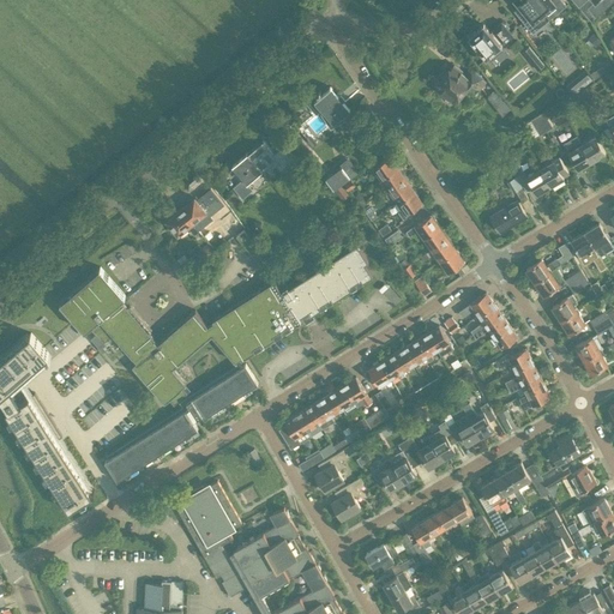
[(533,32),(549,19),(534,0),(515,0),(523,10),(517,14),(533,32)]
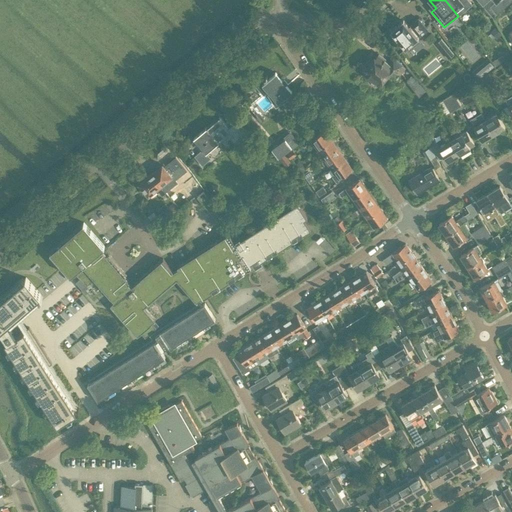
[(445,0),(458,16),(472,4),(468,0),(445,0)]
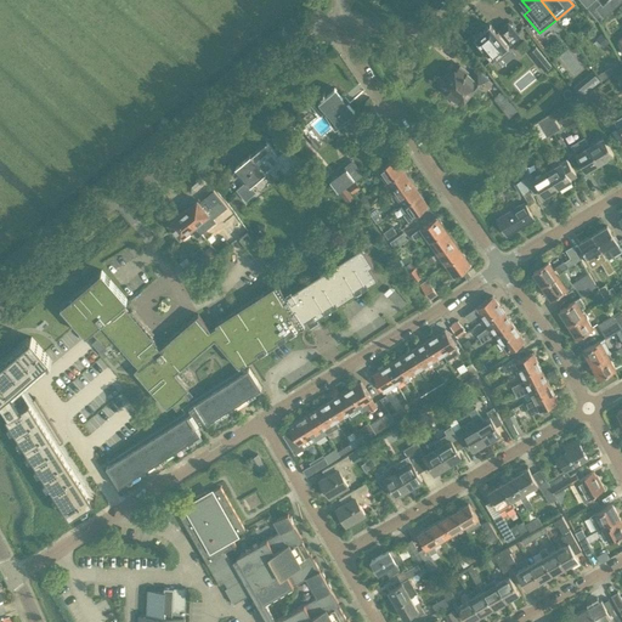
[(598,0),(584,0),(582,3),(599,21),(621,0),(608,0),(603,5),(600,3),(598,0)]
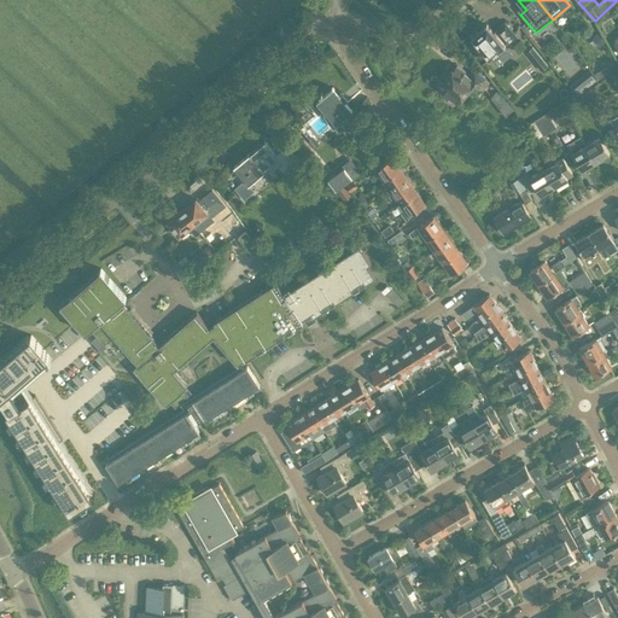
[(487,24),(482,28),(482,29),(478,31),(477,31),(472,36),(493,60),(507,48),(503,44),(506,42),(516,34),(505,22),(495,29),(496,30),(494,31),(487,24)]
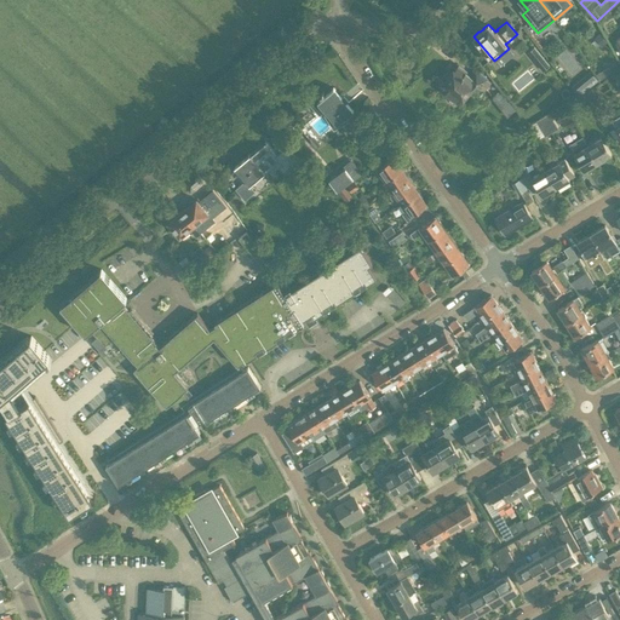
[(540,70),(546,65),(533,49),(528,53),(540,70)]
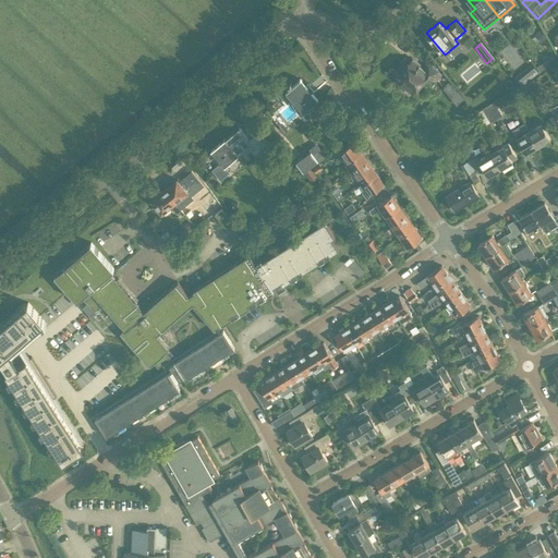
[(402,76),(399,81),(412,92),(419,83),(421,84),(429,73),(437,79),(441,73),(428,63),(424,69),(412,59),(400,74),(402,76)]
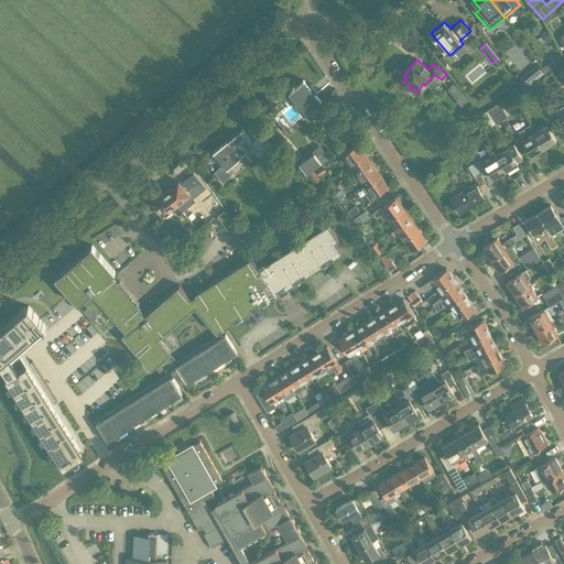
[(286,88),(281,94),(290,104),(293,100),(304,117),(317,109),(315,106),(321,100),(303,79),(290,90),(286,88)]
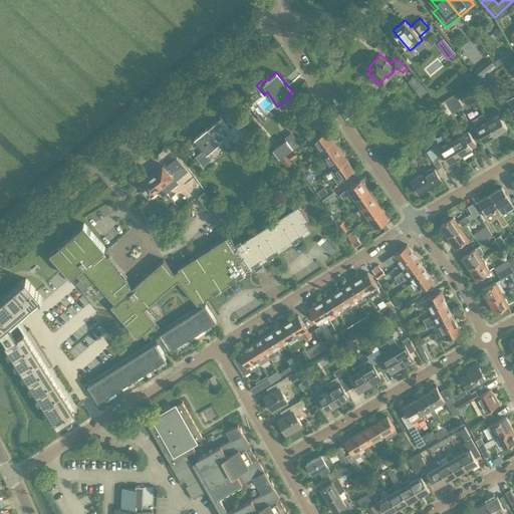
[(490,72),(485,75),(493,88),(498,85),(490,72)]
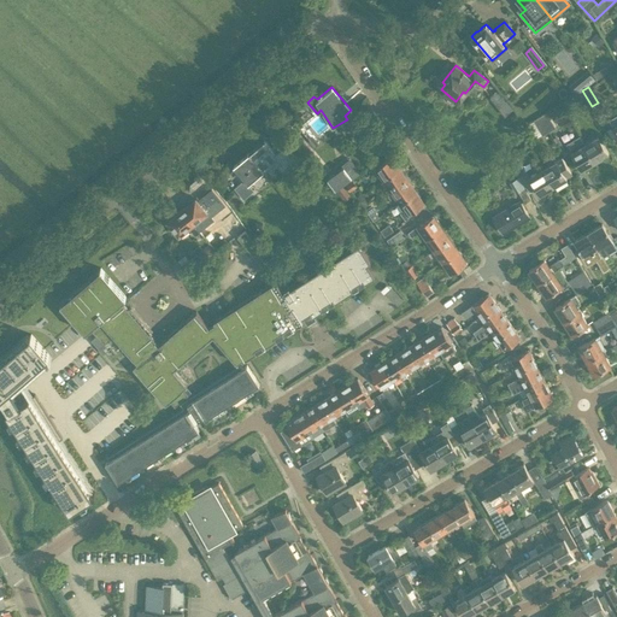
[(497,90),(489,97),(505,116),(512,111),(497,90)]
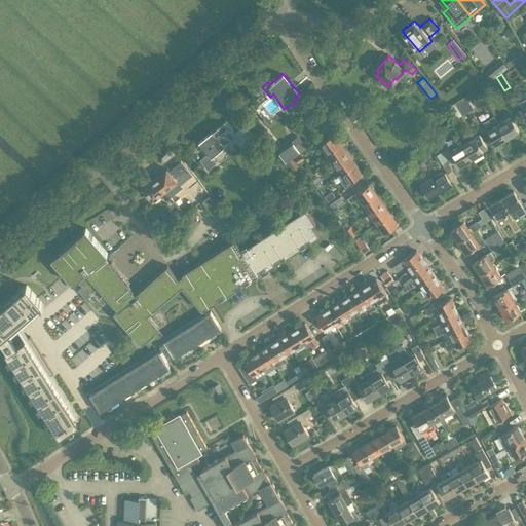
[(504,90),(496,77),(490,81),(498,95),(504,90)]
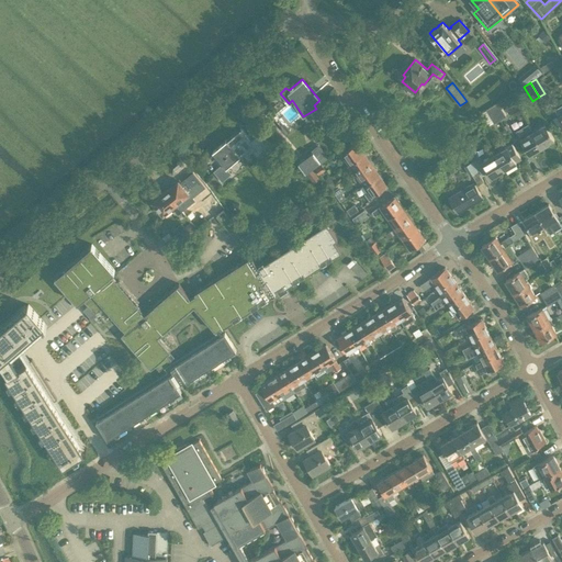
[(498,102),(493,105),(501,120),(506,116),(498,102)]
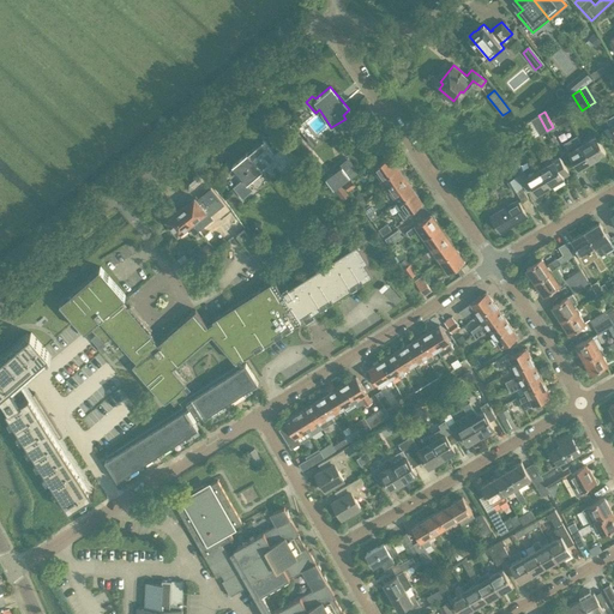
[(547,131),(539,115),(530,120),(540,136),(547,131)]
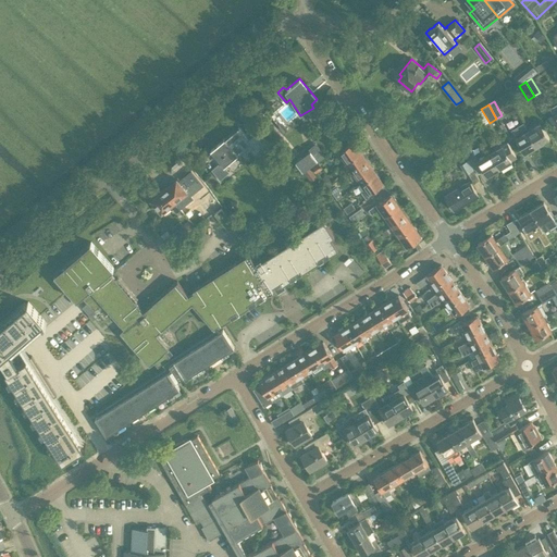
[(529,128),(537,145),(539,144),(539,145),(544,141),(544,140),(549,138),(540,122),(529,128)]
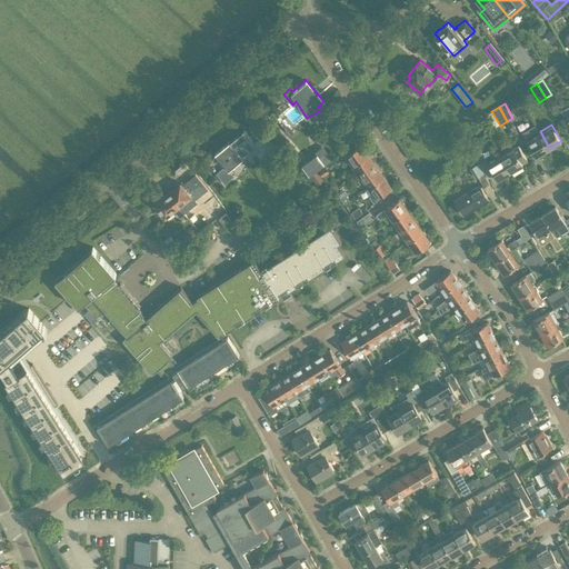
[(229,141),(242,157),(255,147),(262,157),(273,148),(266,137),(257,145),(245,129),(229,141)]
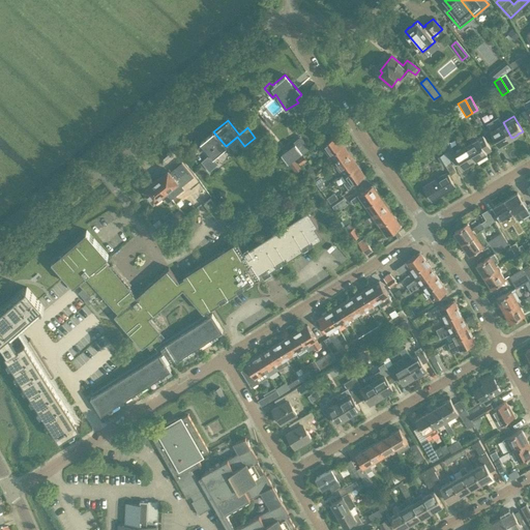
[(511,138),(503,122),(491,129),(500,145),(501,144),(501,145),(506,142),(506,141),(511,138)]
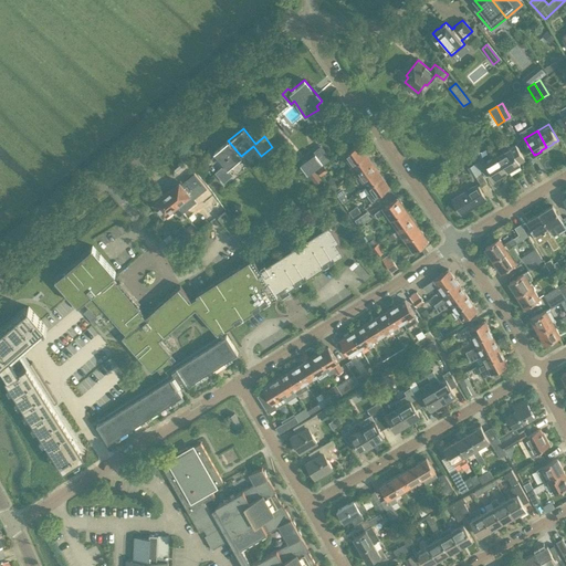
[(241,156),(228,140),(213,152),(213,153),(211,155),(221,166),(215,171),(223,181),(232,175),(227,168),(241,156)]
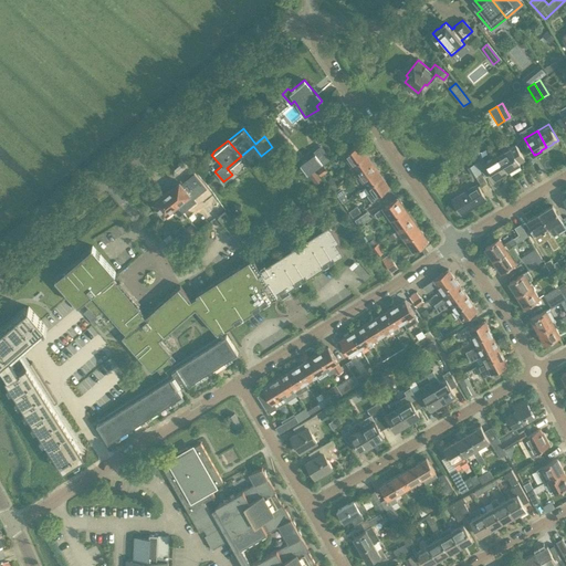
[(499,154),(507,169),(509,169),(509,170),(514,167),(514,166),(520,163),(525,159),(515,144),(511,146),(507,142),(501,146),(504,150),(499,154)]
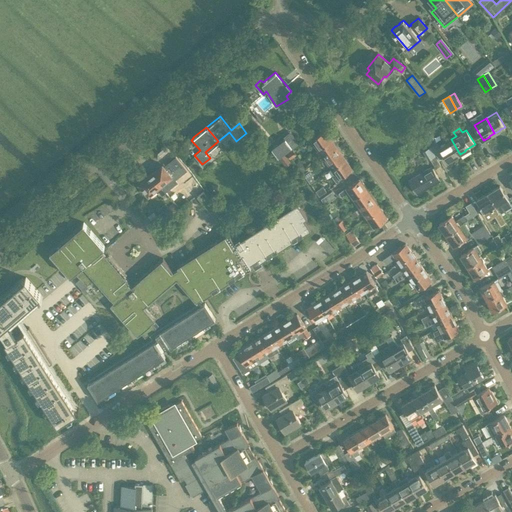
[(318,148),(332,139),(325,129),(311,138),(318,148)]
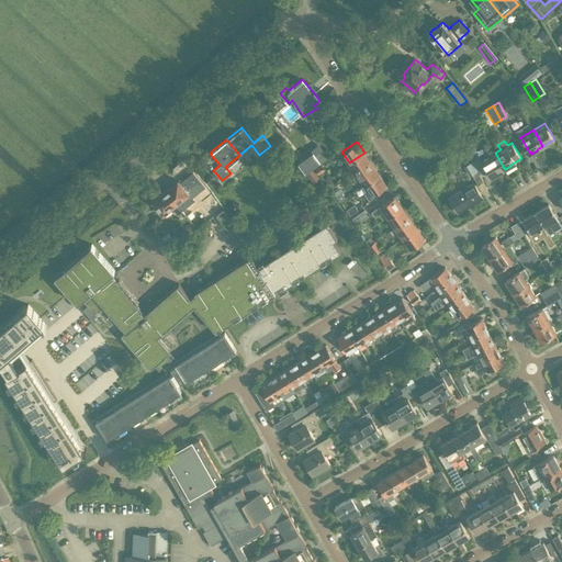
[(473,160),(480,157),(471,144),(464,147),(473,160)]
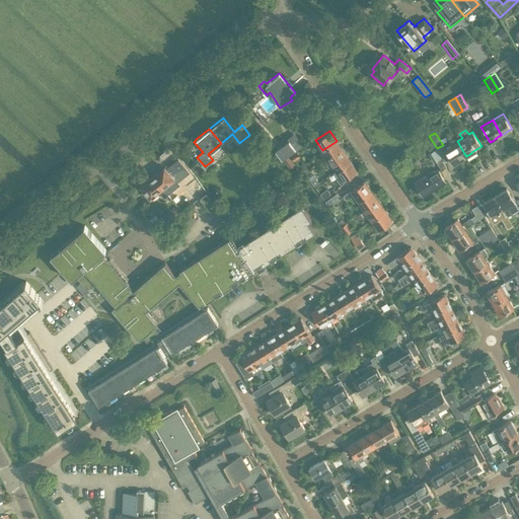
[(288,141),(275,151),(283,160),(295,150),(288,141)]
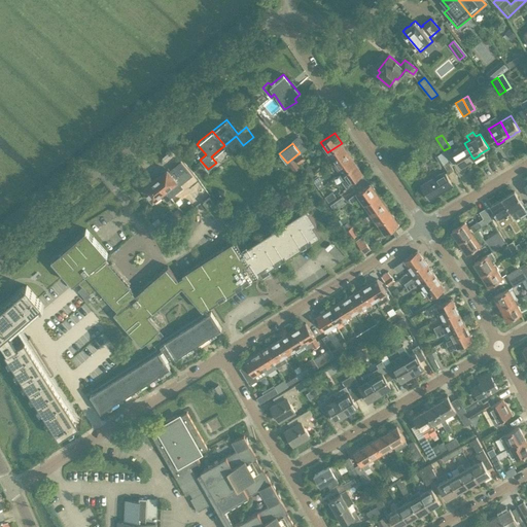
[(349,153),(342,143),(327,152),(335,163),(349,153)]
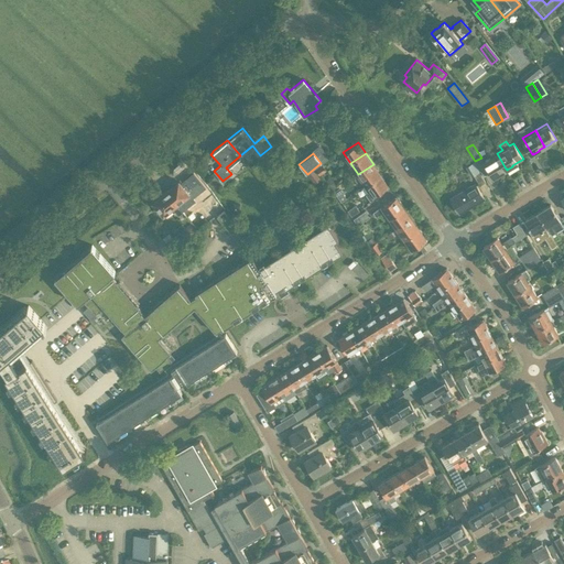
[(501,173),(500,172),(506,169),(497,153),(484,161),(490,172),(494,176),(495,175),(496,176),(501,173)]
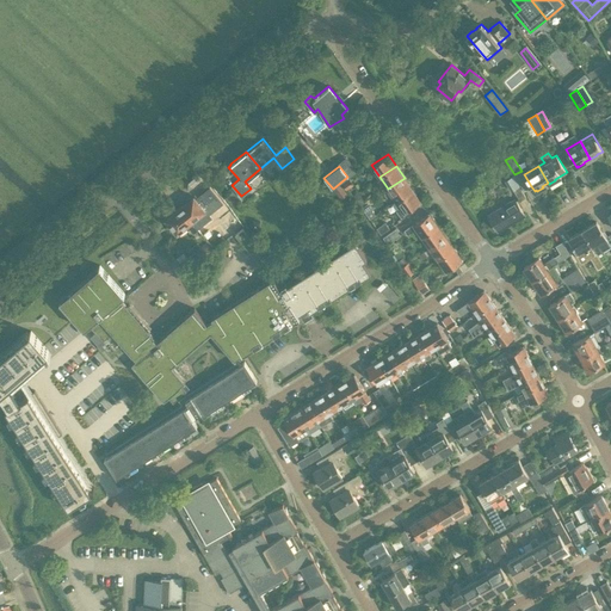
[(347,189),(355,183),(349,176),(343,181),(347,189)]
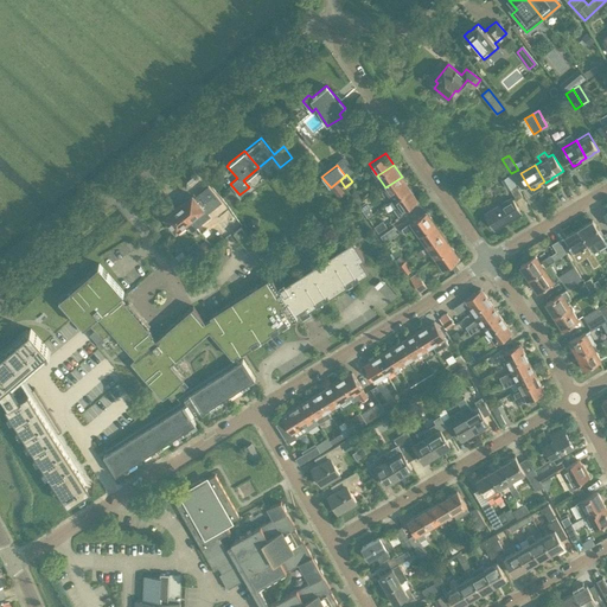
[(385,187),(381,190),(384,196),(389,193),(394,199),(410,187),(402,177),(385,187)]
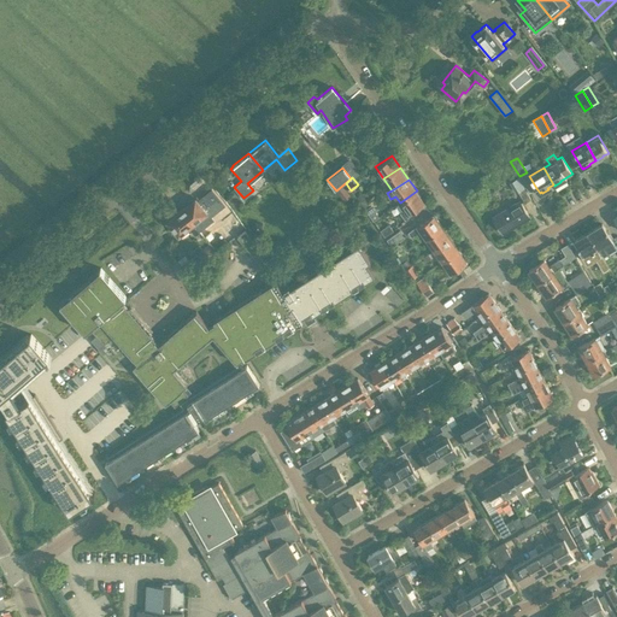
[(344,186),(336,191),(345,201),(352,197),(344,186)]
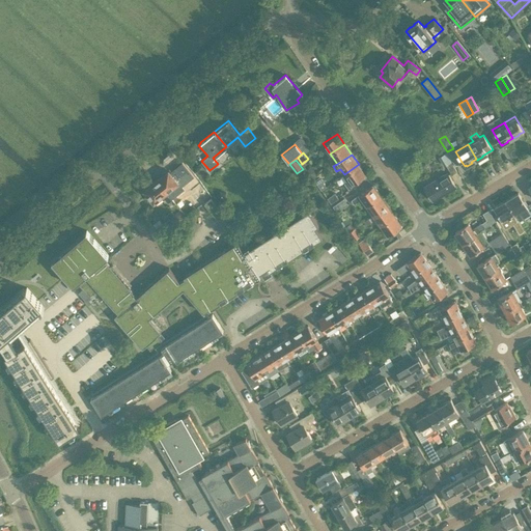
[(457,169),(454,165),(453,165),(450,160),(445,162),(446,164),(452,174),(457,171),(455,169),(457,169)]
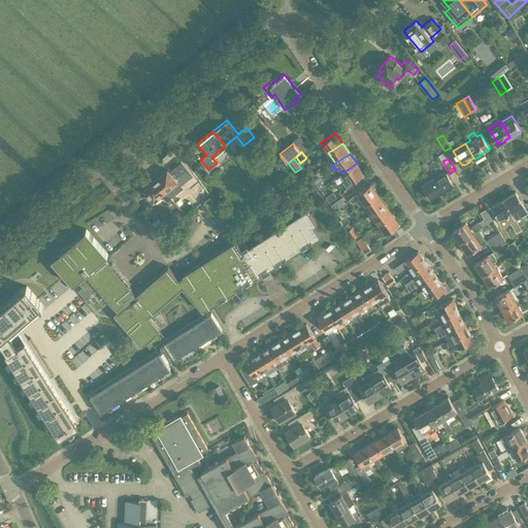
[(173,168),(185,180),(192,175),(180,162),(173,168)]
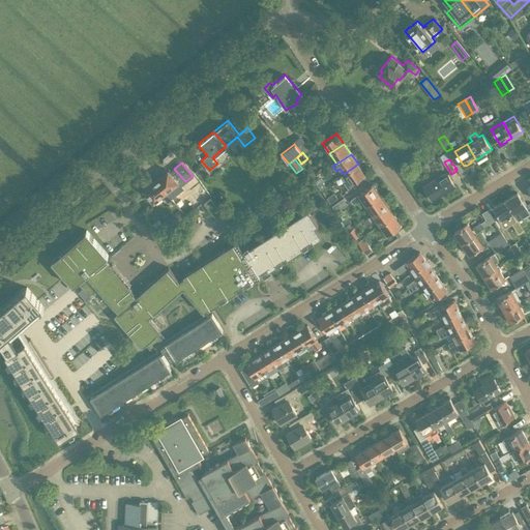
[(364,174),(358,164),(344,174),(348,180),(344,183),(349,189),(354,185),(352,183),(364,174)]
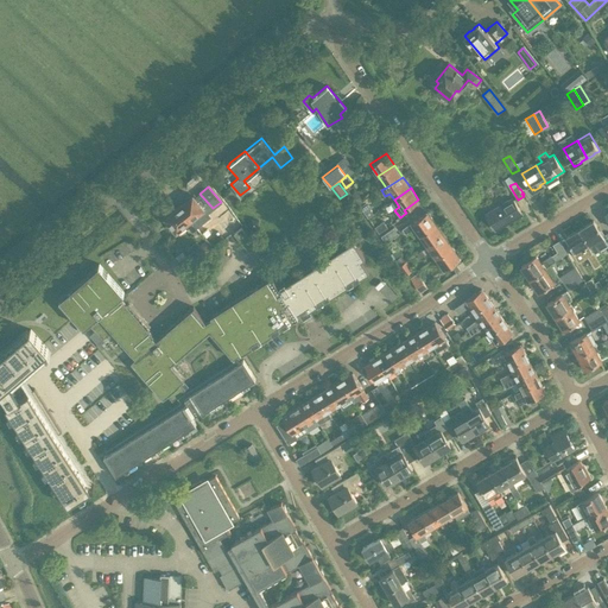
[(365,203),(365,202),(356,191),(350,195),(359,207),(360,207),(365,203)]
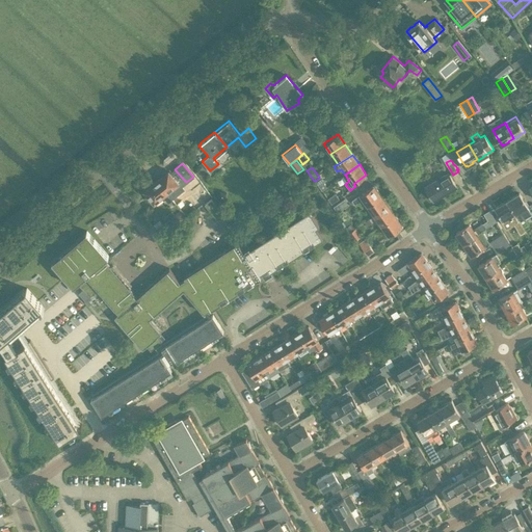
[(156,180),(171,200),(177,196),(171,190),(173,189),(171,188),(179,183),(168,170),(156,180)]
